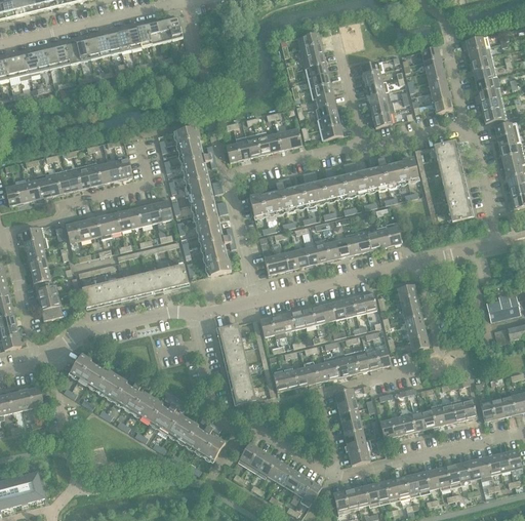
[(2,0),(6,17),(16,15),(12,0),(2,0)]
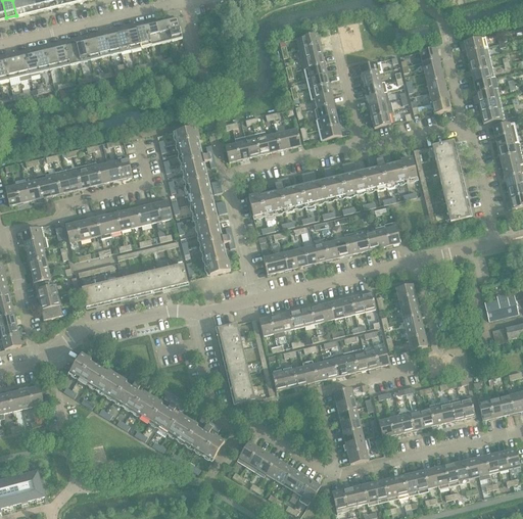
[(12,0),(16,15),(27,12),(22,0),(12,0)]
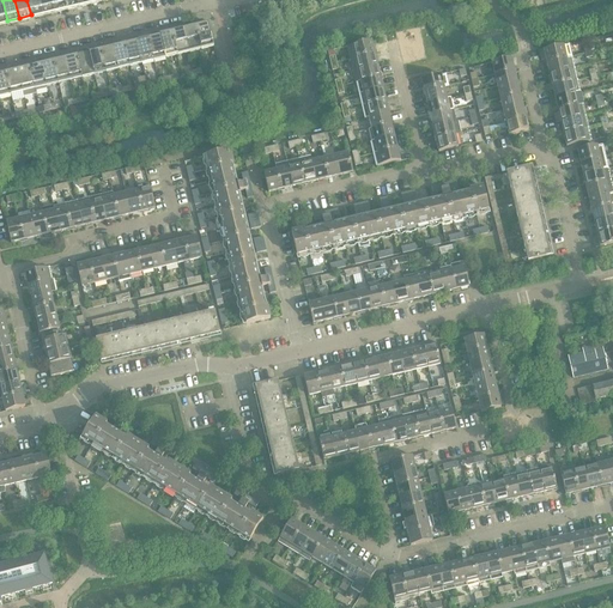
[(26,0),(31,14),(42,12),(40,0),(26,0)]
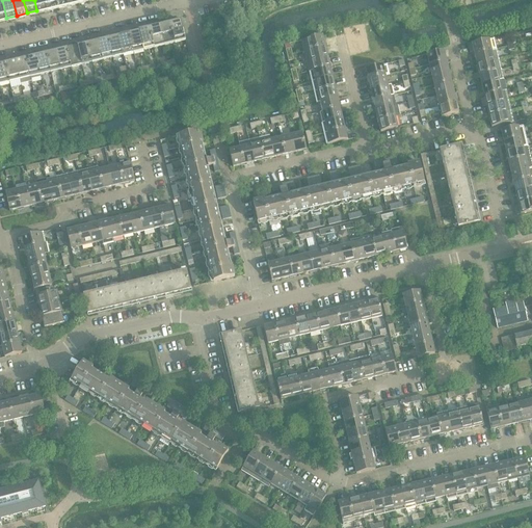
[(34,0),(36,10),(47,8),(45,0),(34,0)]
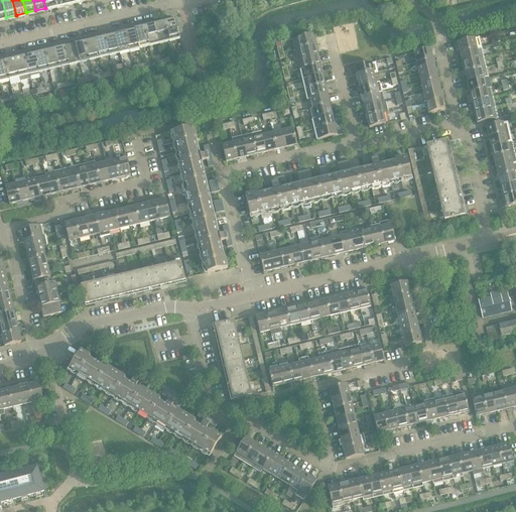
[(43,0),(45,8),(55,5),(54,0),(43,0)]
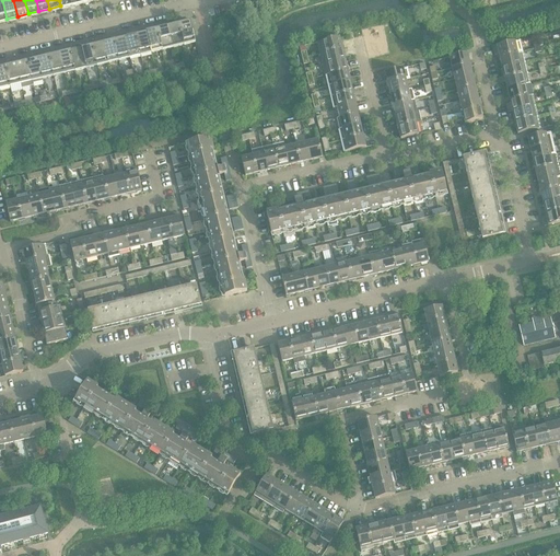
[(190,18),(179,21),(184,42),(195,38),(190,18)]
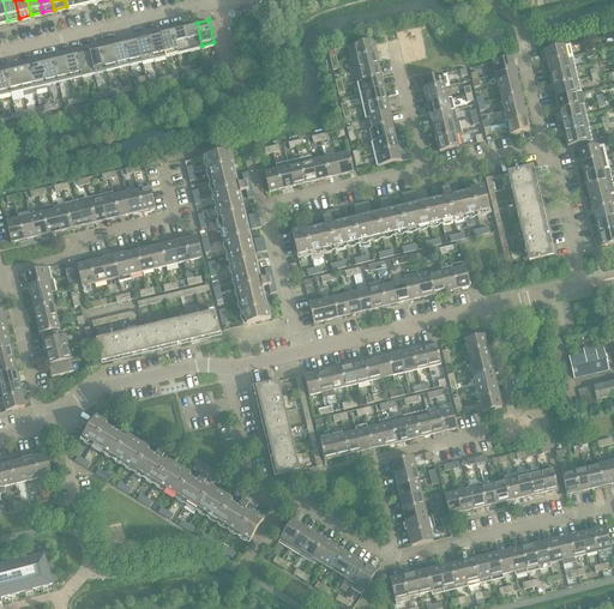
[(197,23),(184,25),(190,48),(202,46),(197,23)]
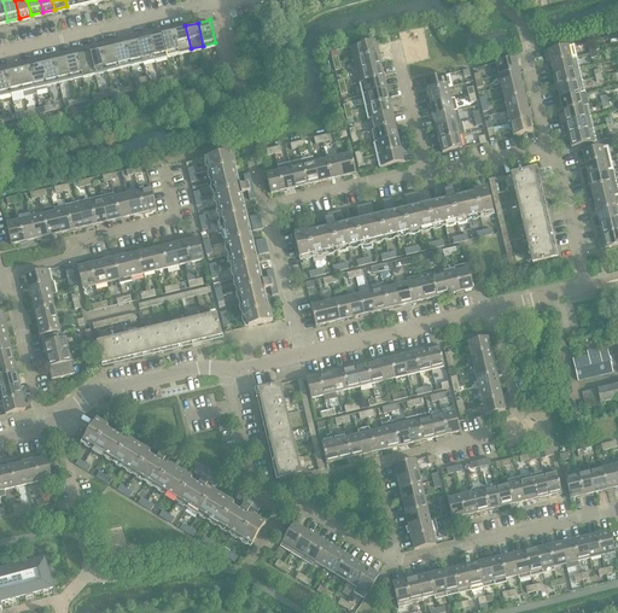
[(185,25),(174,28),(179,51),(191,48),(185,25)]
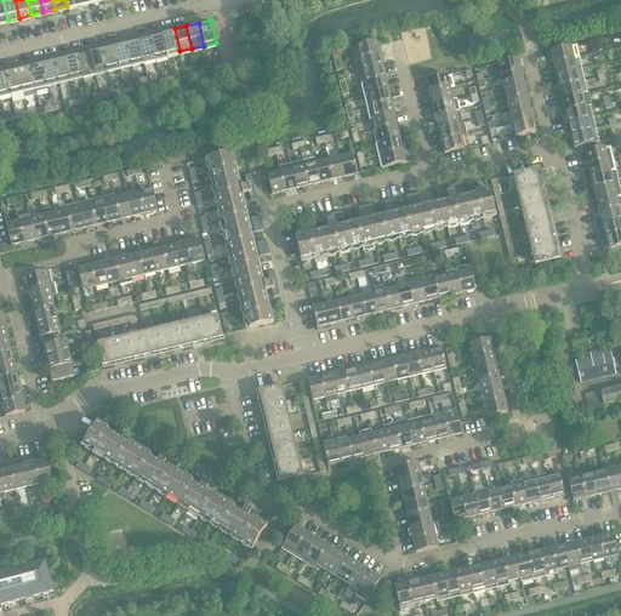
[(175,28),(163,32),(167,55),(180,51),(175,28)]
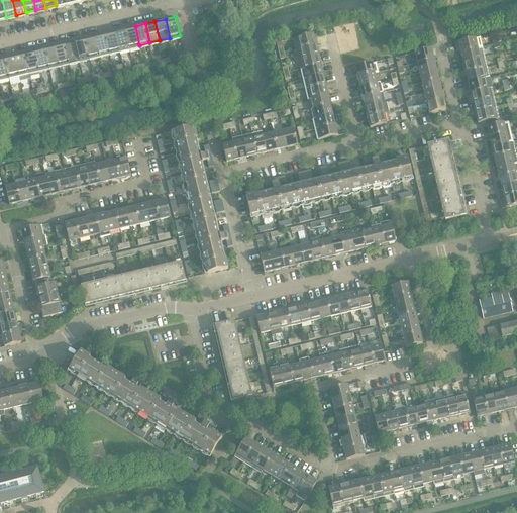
[(135,26),(125,28),(129,47),(139,45),(135,26)]
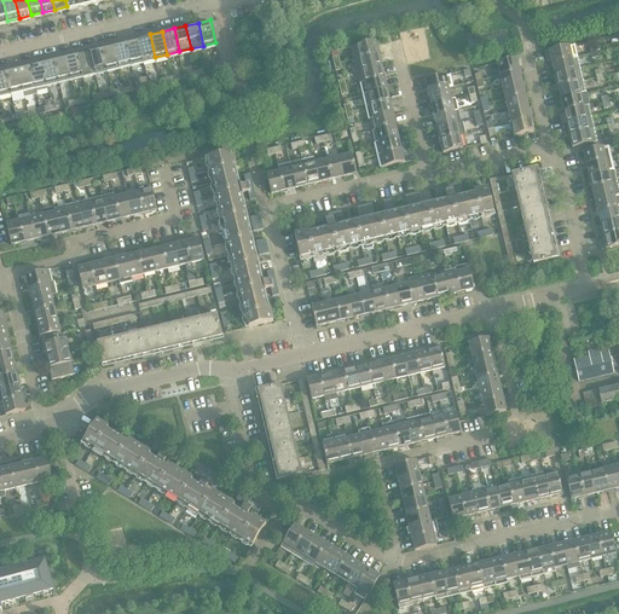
[(150,34),(138,38),(143,59),(155,57),(150,34)]
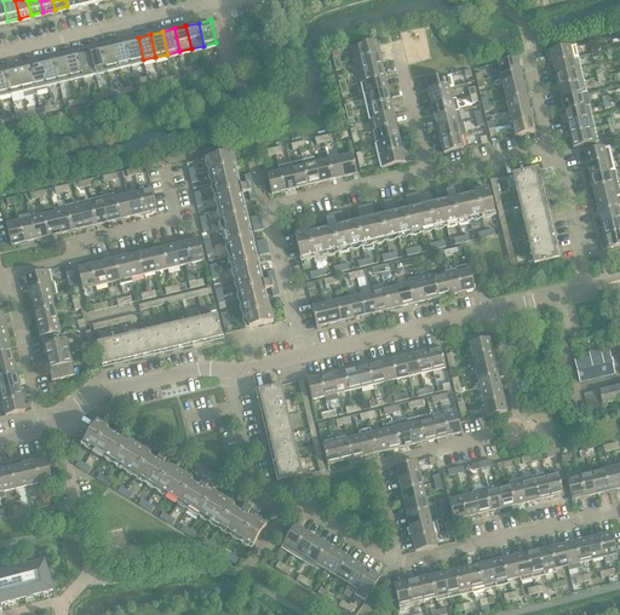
[(138,38),(126,40),(131,63),(143,59),(138,38)]
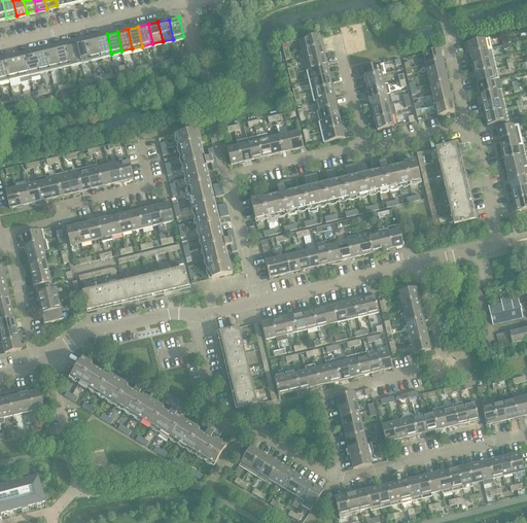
[(319,32),(299,37),(302,47),(322,42),(319,32)]
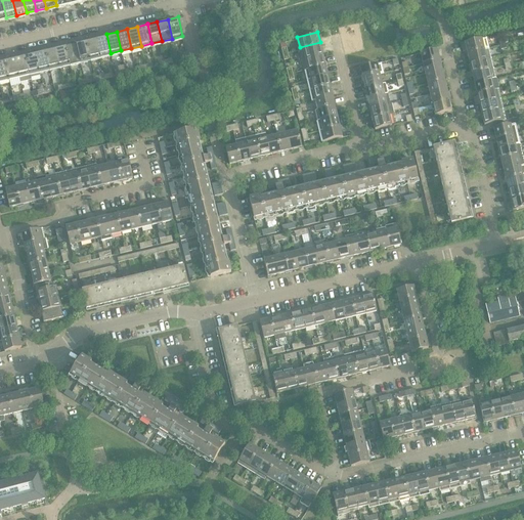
[(106,34),(96,36),(101,55),(111,53),(106,34)]
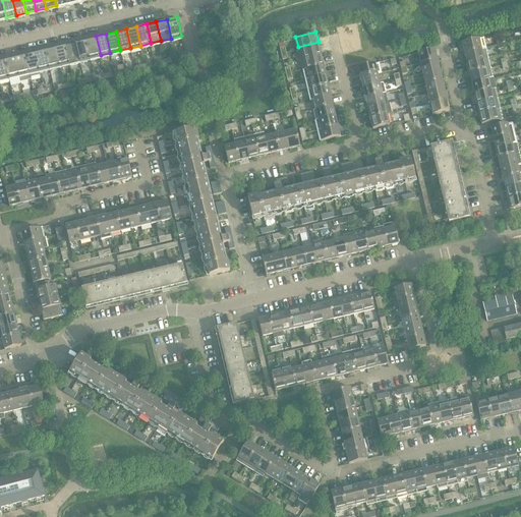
[(483,34),(458,40),(460,48),(464,47),(464,50),(486,45),(483,34)]
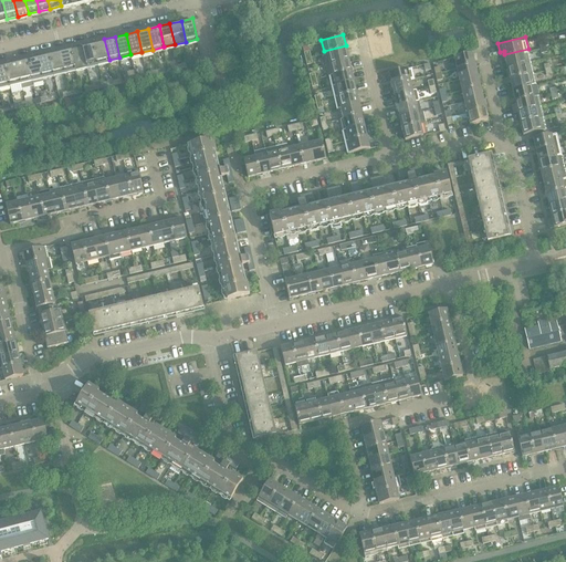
[(104,39),(93,42),(98,62),(109,60),(104,39)]
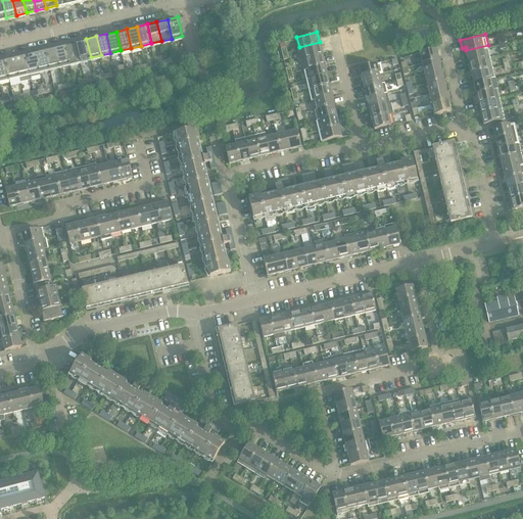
[(86,39),(76,41),(81,60),(91,57),(86,39)]
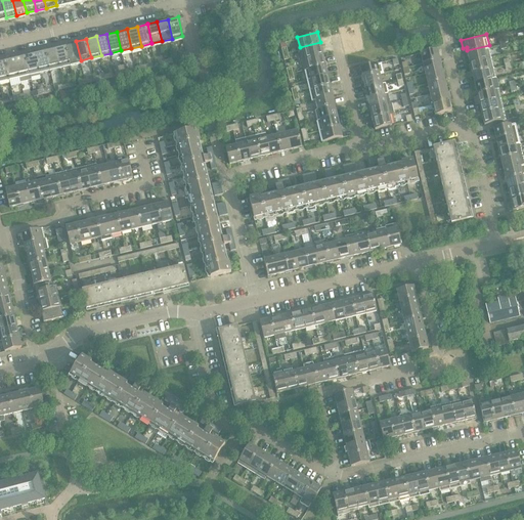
[(76,41),(66,43),(71,62),(81,60),(76,41)]
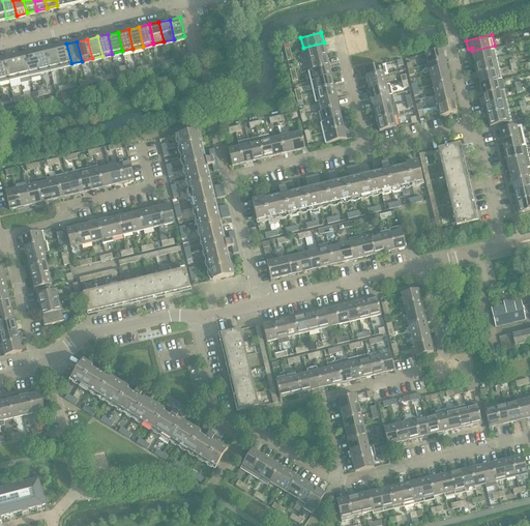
[(324,42),(303,48),(305,58),(326,53),(324,42)]
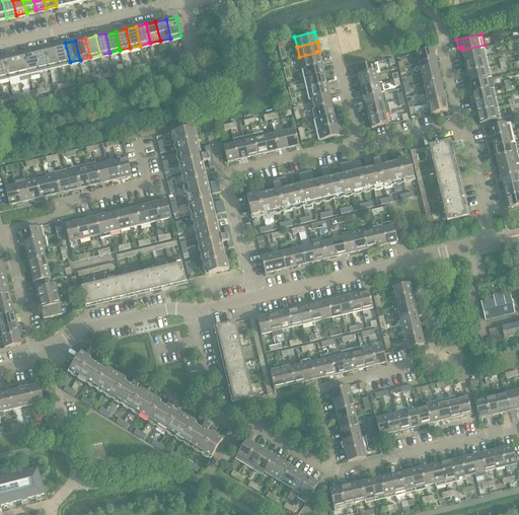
[(65,43),(55,46),(60,65),(70,62),(65,43)]
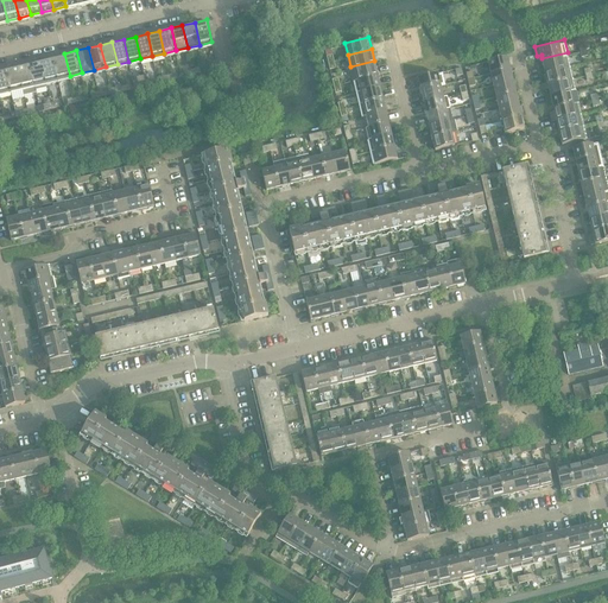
[(568,52),(542,58),(545,70),(570,64),(568,52)]
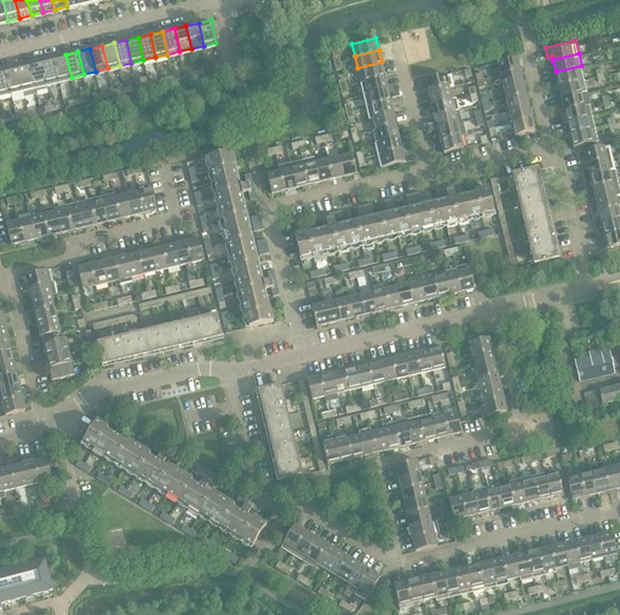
[(65,55),(53,57),(59,80),(72,78),(65,55)]
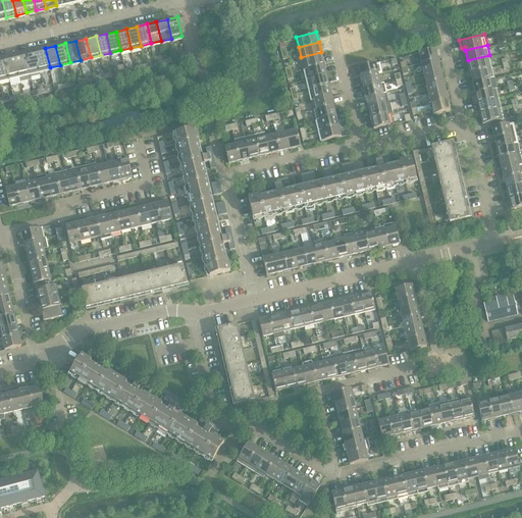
[(419,50),(421,60),(437,56),(435,46),(419,50)]
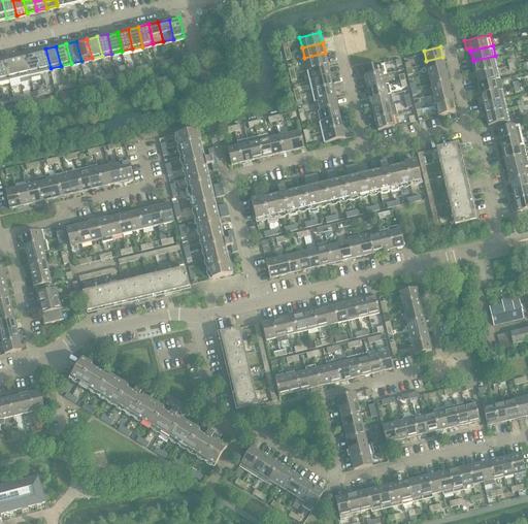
[(45,48),(35,51),(40,70),(51,68),(45,48)]
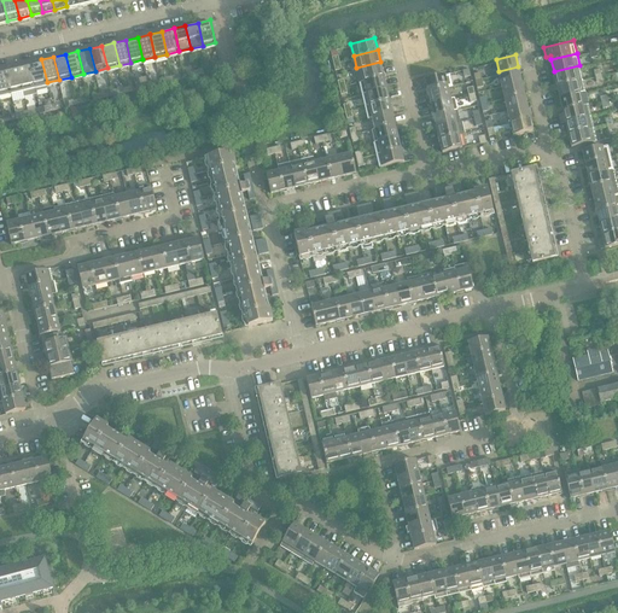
[(48,87),(47,82),(41,59),(29,63),(36,91),(48,87)]
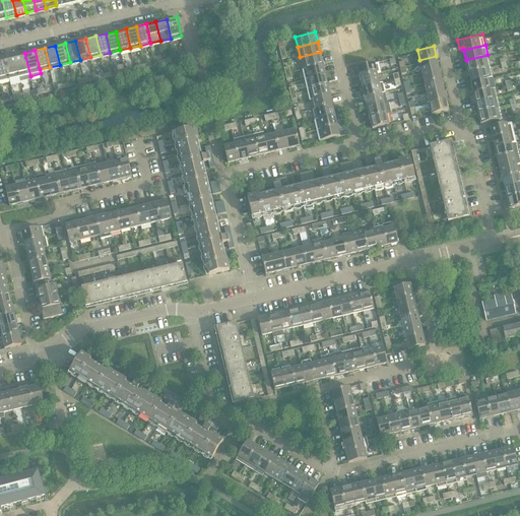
[(320,52),(300,57),(302,67),(322,62),(320,52)]
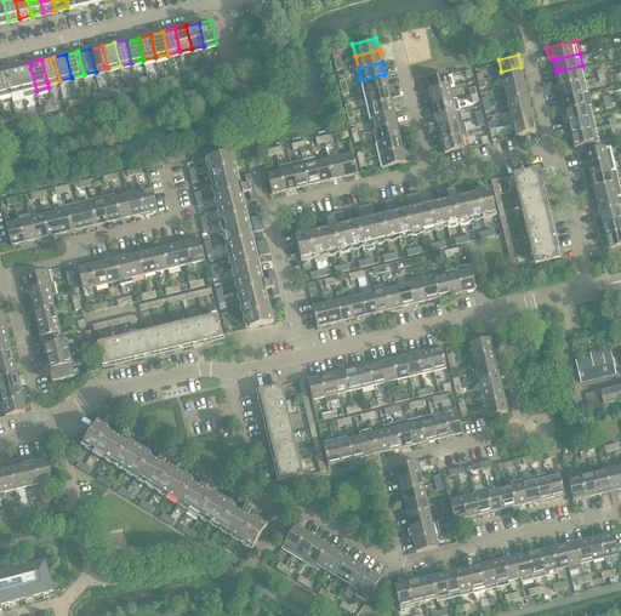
[(29,63),(17,66),(23,89),(24,93),(36,91),(29,63)]
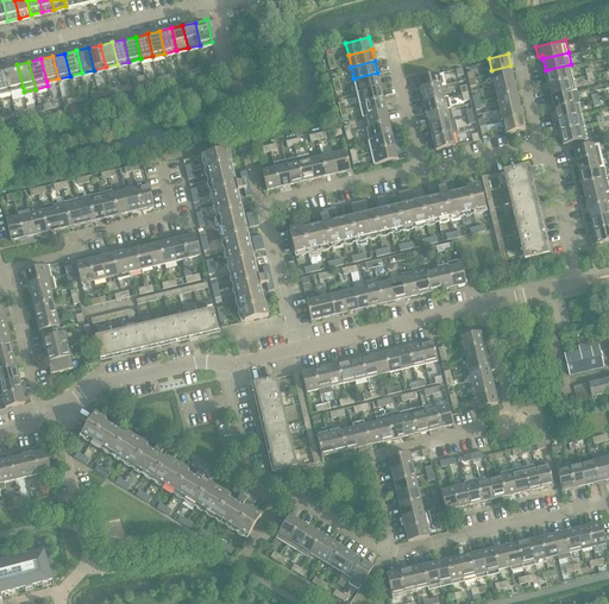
[(17,64),(6,68),(11,89),(23,87),(17,64)]
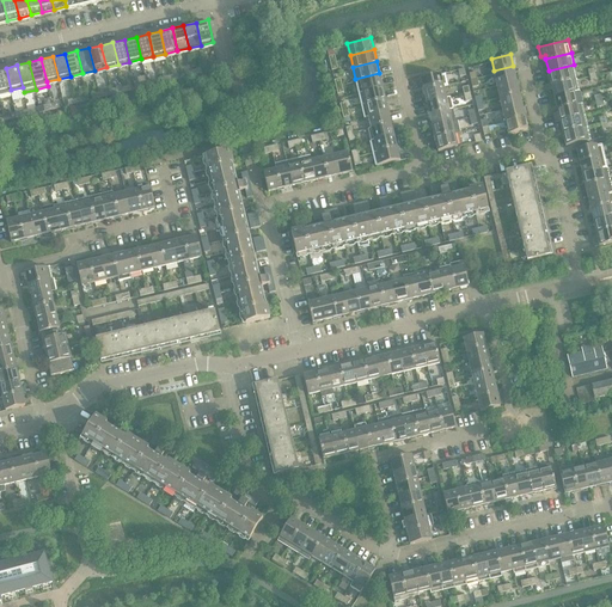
[(574,65),(549,71),(551,83),(576,77),(574,65)]
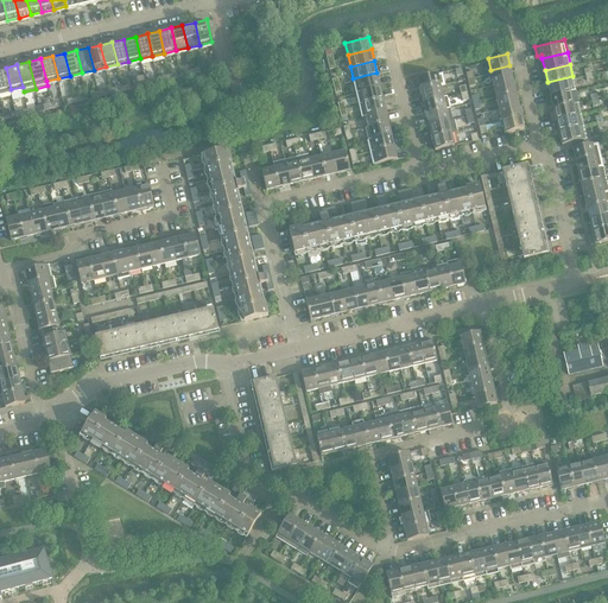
[(510,65),(491,70),(493,82),(513,77),(510,65)]
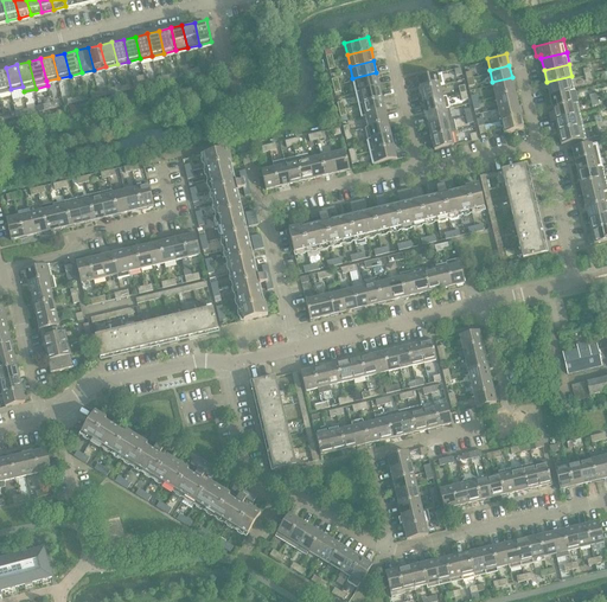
[(6,68),(0,68),(0,91),(11,89),(6,68)]
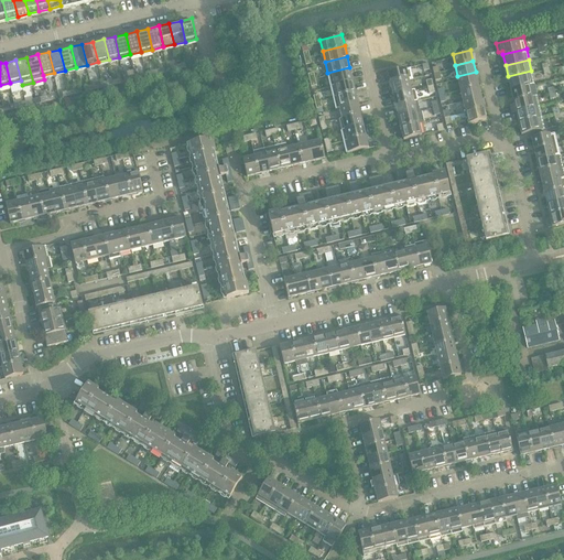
[(405,65),(388,70),(390,81),(408,77),(413,75),(410,64),(405,65)]
